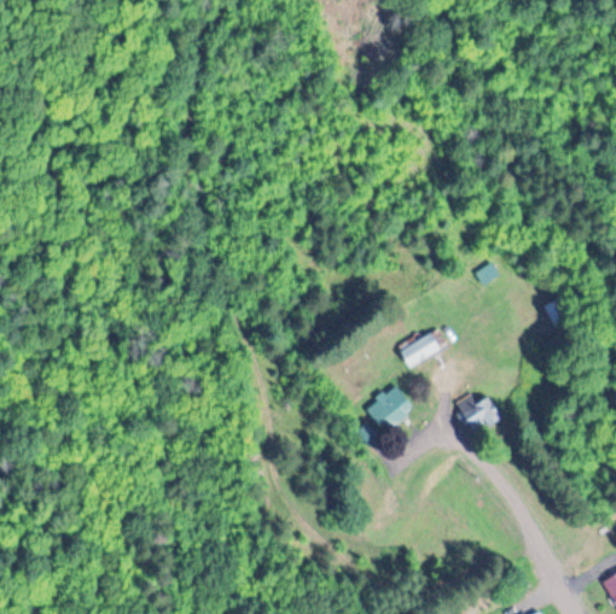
[(483,284),(497,275),(489,263),(476,272),(483,284)]
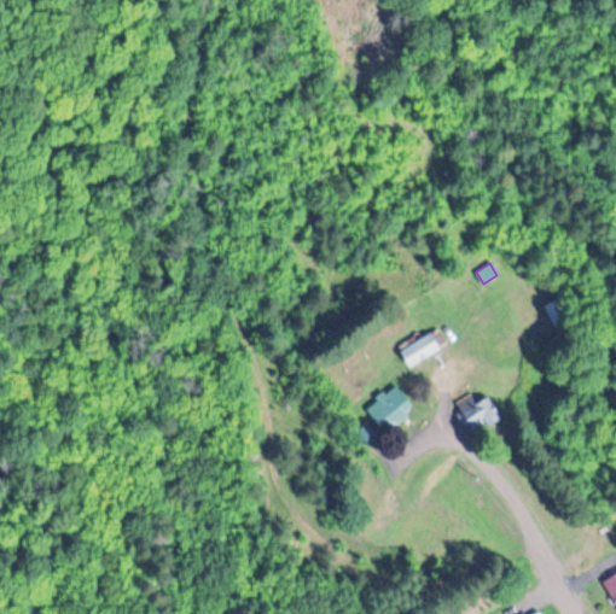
[(410,364),(435,349),(425,334),(400,351),(410,364)]
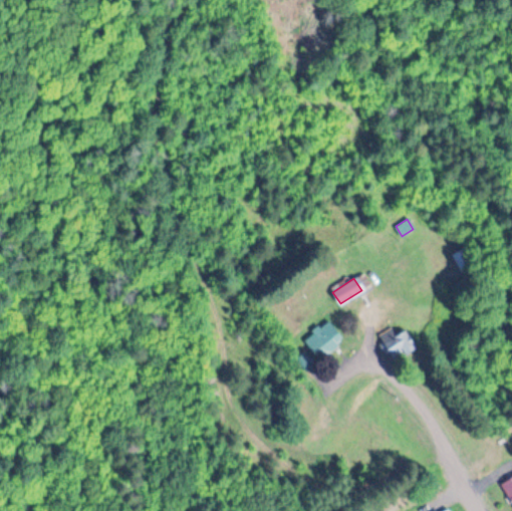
[(307,369),(346,340),(331,321),(304,341),(311,349),(299,358),(307,369)]
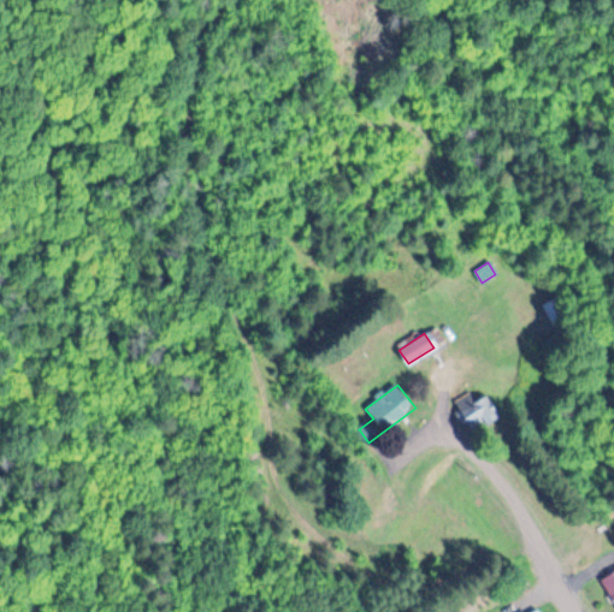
[(461,413),(488,396),(502,420),(477,437),(461,413)]
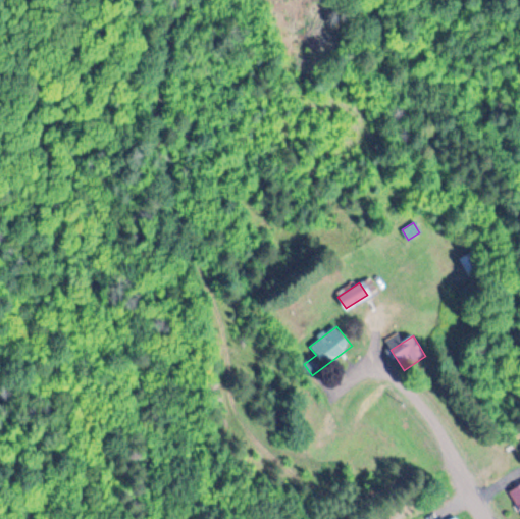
[(519,484),(507,495),(519,514),(519,484)]
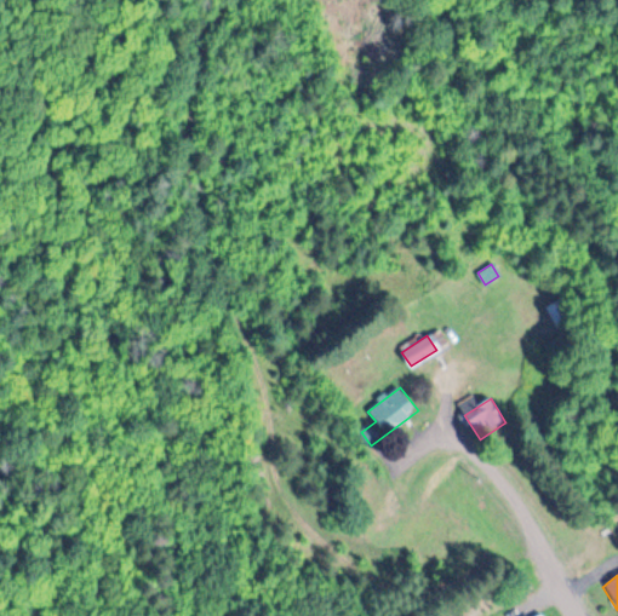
All buildings are outlined.
